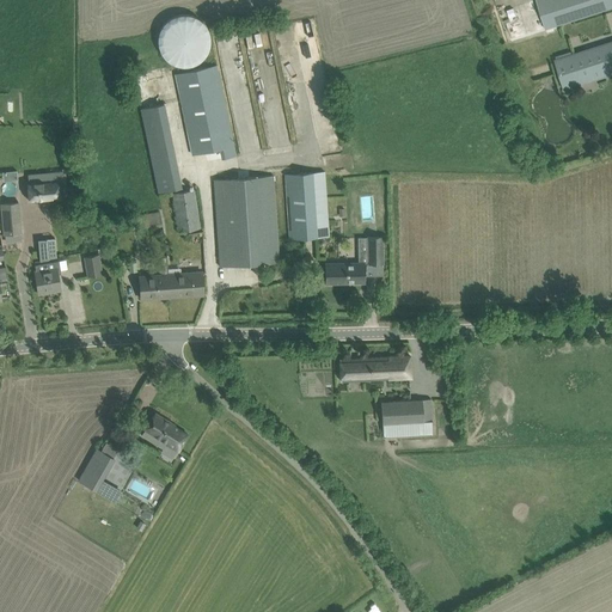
[(611,0),(536,0),(545,29),(611,7),(611,0)]
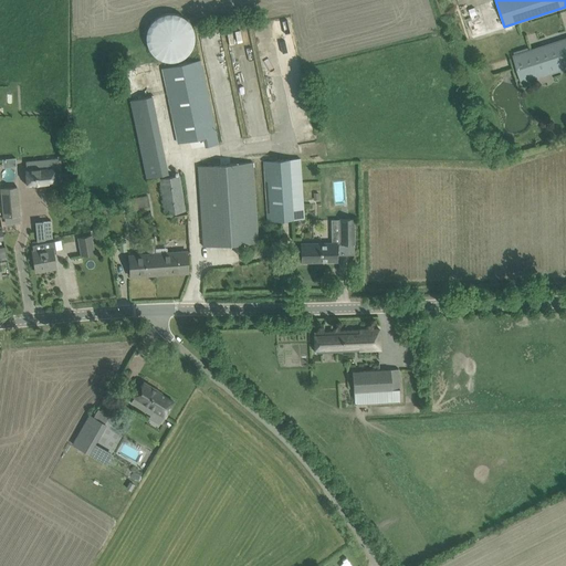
[(147,33),(147,37),(147,40),(147,43),(148,46),(149,49),(150,51),(152,52),(153,54),(155,56),(157,58),(160,60),(164,61),(167,62),(170,62),(173,62),(176,61),(179,60),(181,59),(184,58),(186,56),(188,54),(190,52),(191,49),(192,46),(194,44),(194,42),(194,39),(194,35),(194,33),(192,30),(191,27),(190,25),(189,24),(187,21),(186,20),(184,19),(181,17),(179,17),(177,16),(174,14),(170,14),(167,14),(164,16),(160,17),(157,19),(154,21),(152,23),(149,27),(148,30),(147,33)]
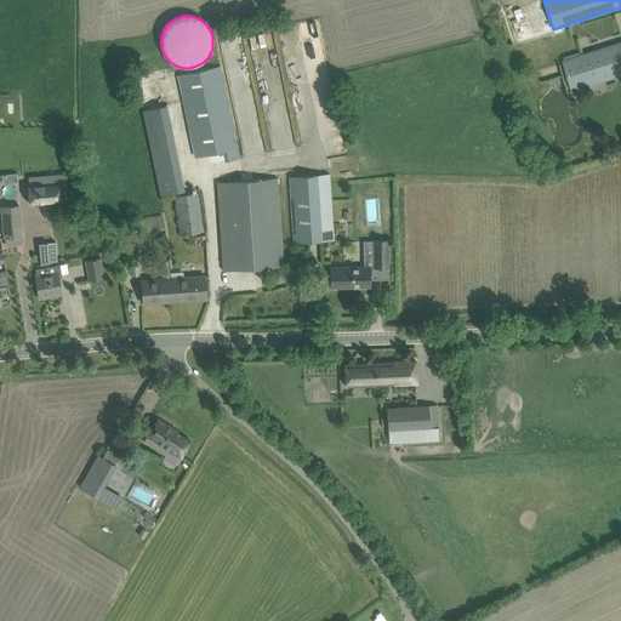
[(620,43),(562,62),(571,90),(620,74),(620,43)]
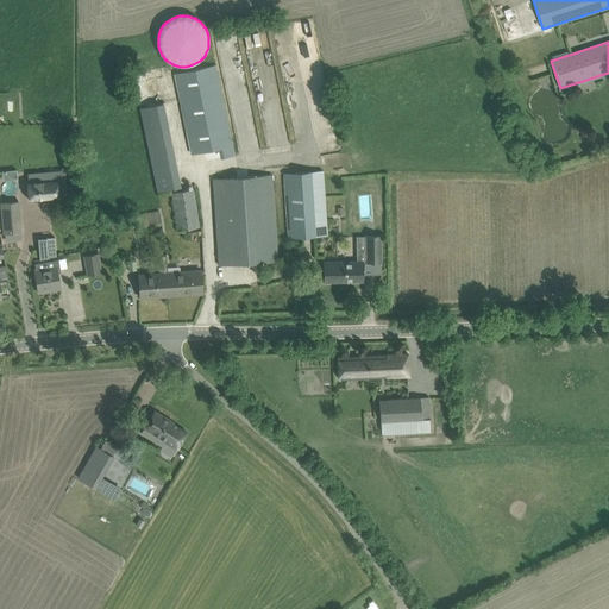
[(174,74),(192,155),(219,149),(220,158),(234,156),(215,66),(213,67),(212,62),(176,69),(177,74),(174,74)]
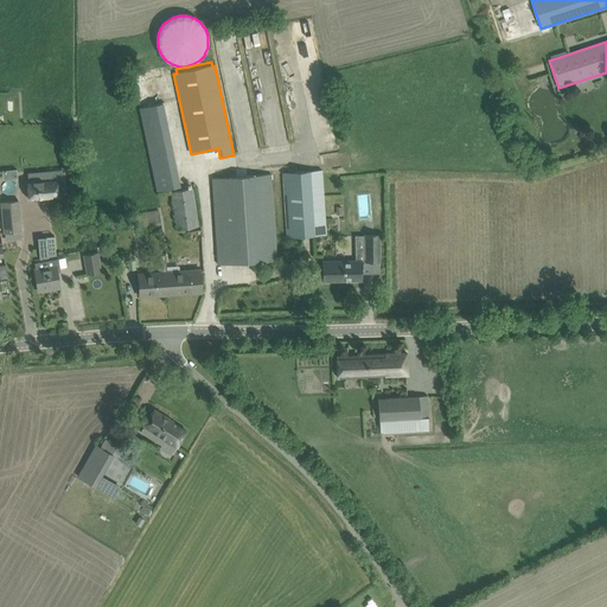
[(164,103),(139,108),(157,191),(180,186),(164,103)]
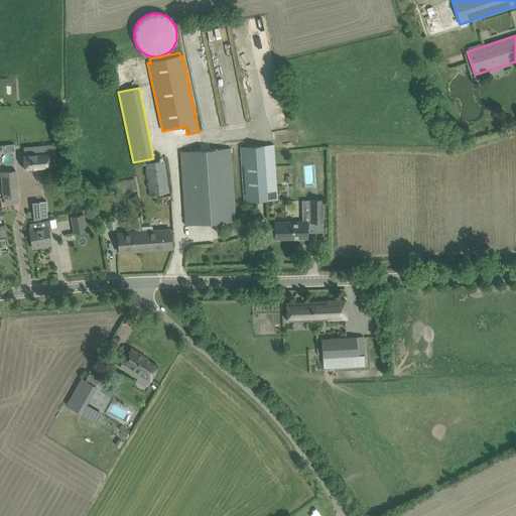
[(244,203),(278,200),(275,145),(240,147),(244,203)]
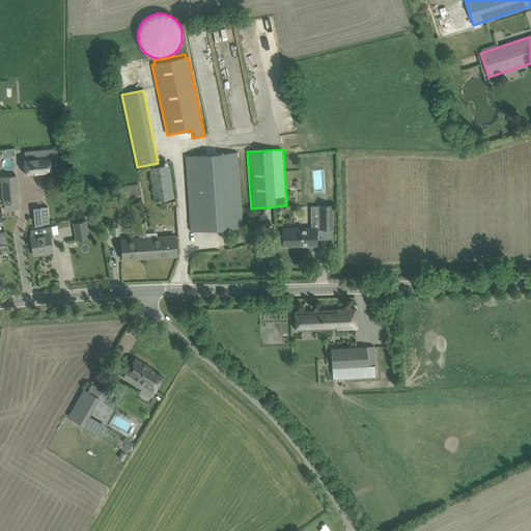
[(36,158),(24,159),(26,175),(52,172),(51,170),(58,170),(57,159),(50,160),(50,151),(36,154),(36,158)]
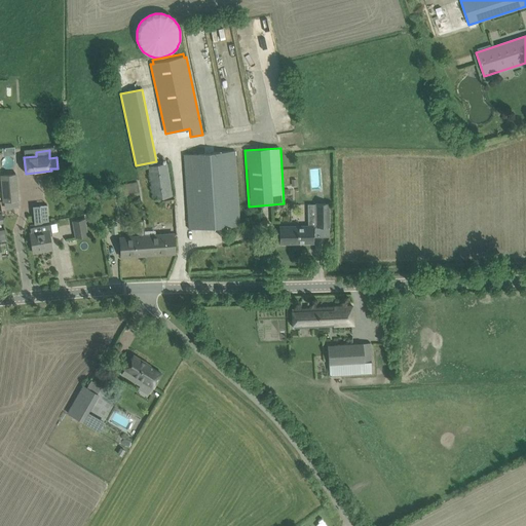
[(184,154),(184,159),(189,229),(240,226),(235,151),(184,154)]
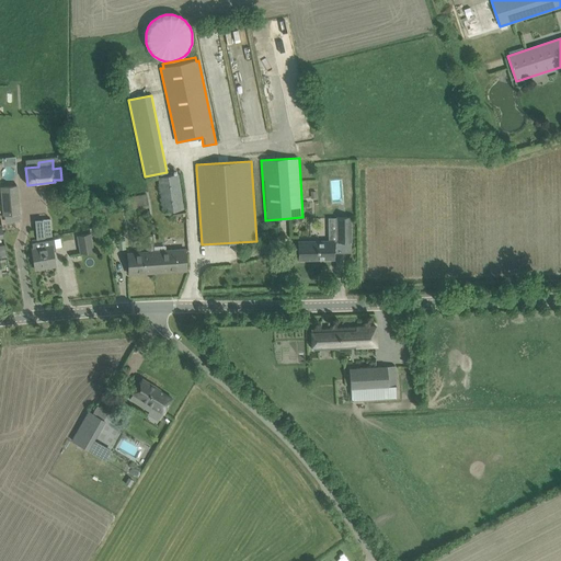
[(178,173),(158,176),(164,212),(183,208),(178,173)]
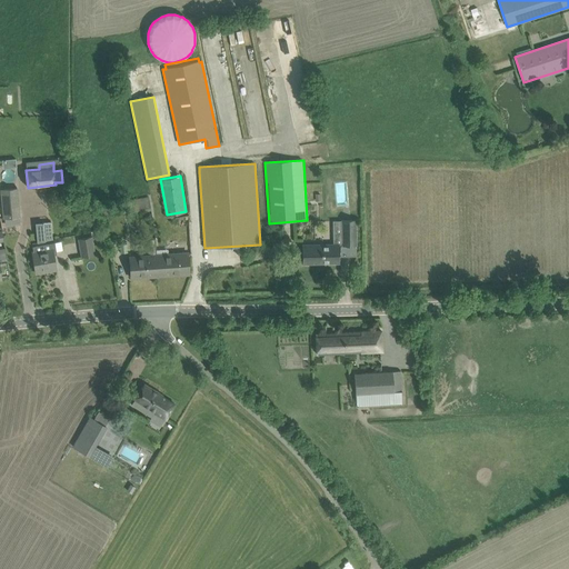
[(18,188),(2,189),(5,218),(20,217),(18,188)]
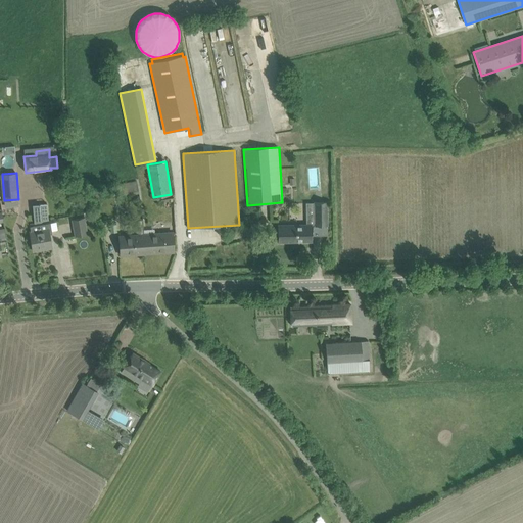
[(133,184),(119,187),(120,197),(135,194),(133,184)]
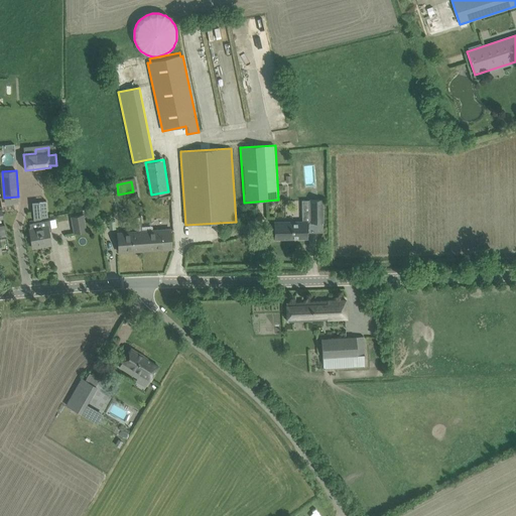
[(323,222),(323,199),(310,199),(310,223),(323,222)]
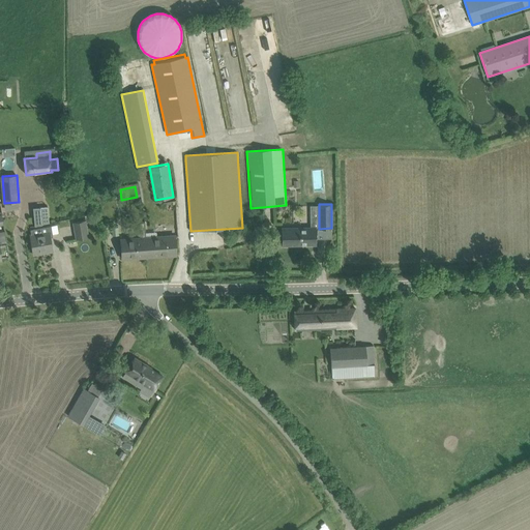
[(37,224),(49,223),(49,206),(36,206),(37,224)]
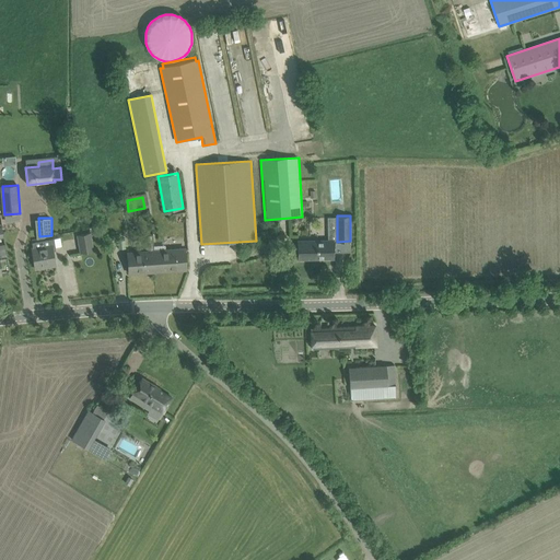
[(92,252),(90,234),(78,235),(80,253),(92,252)]
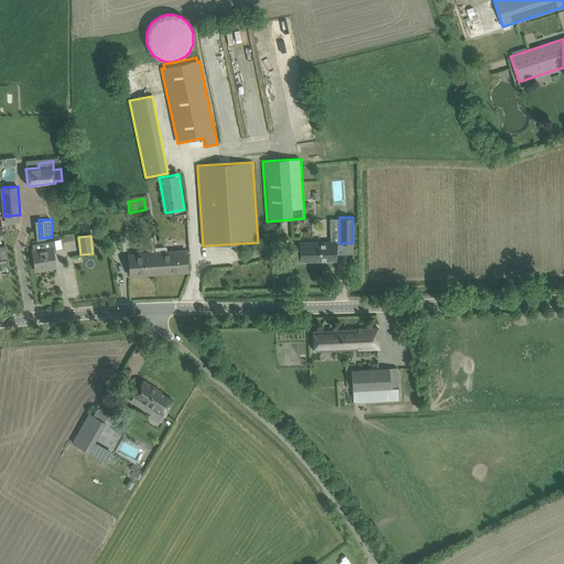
[(55,249),(63,248),(62,239),(54,240),(32,245),(33,250),(32,250),(35,271),(56,268),(53,252),(56,252),(55,249)]
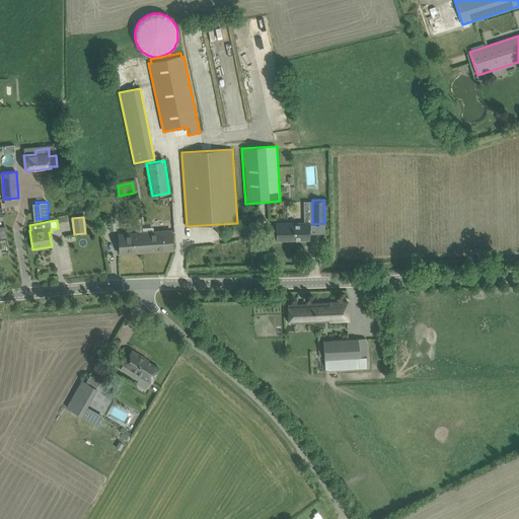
[(309,239),(309,229),(308,223),(276,224),(277,240),(309,239)]
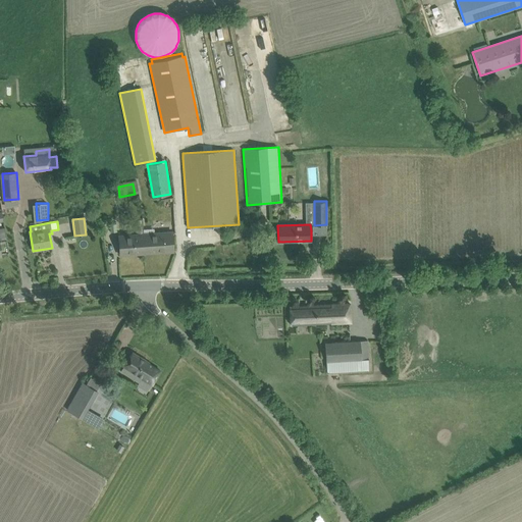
[(0,255),(1,255),(1,254),(8,253),(6,239),(5,227),(0,227),(0,255)]
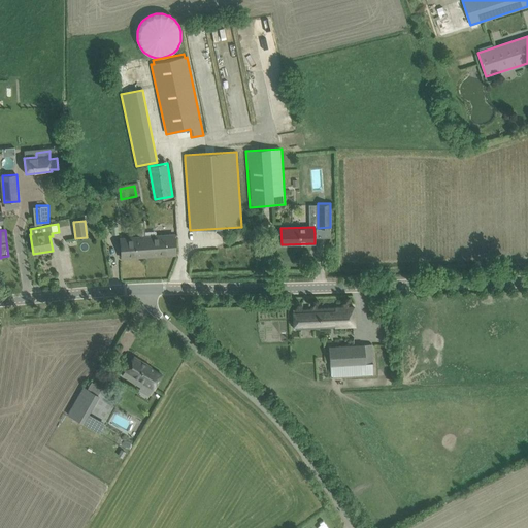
[(174,235),(146,236),(146,242),(144,242),(145,256),(175,254),(174,235)]
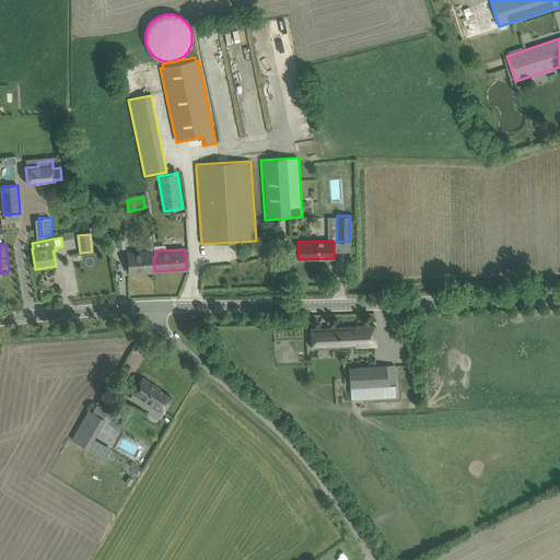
[(155,257),(155,251),(127,253),(129,273),(154,271),(153,257),(155,257)]
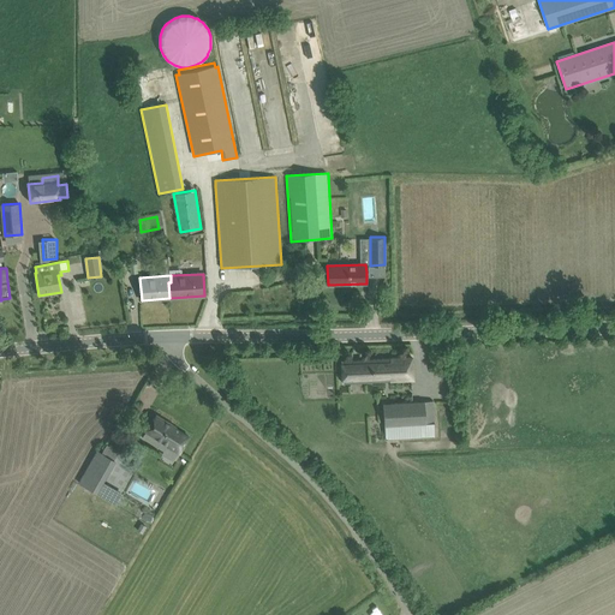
[(342,383),(413,380),(412,358),(341,360),(342,383)]
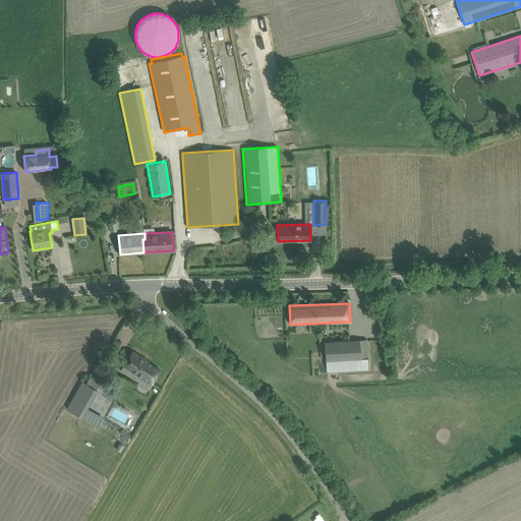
[(367,358),(367,350),(366,340),(325,342),(327,371),(347,370),(347,360),(367,358)]
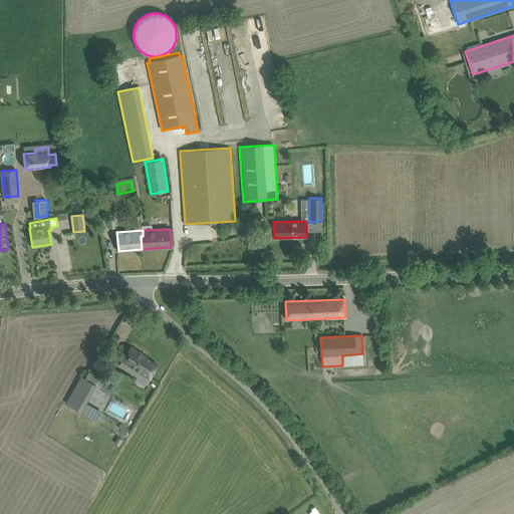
[(150,378),(158,364),(142,355),(143,354),(131,346),(121,361),(129,365),(126,370),(138,376),(140,372),(150,378)]
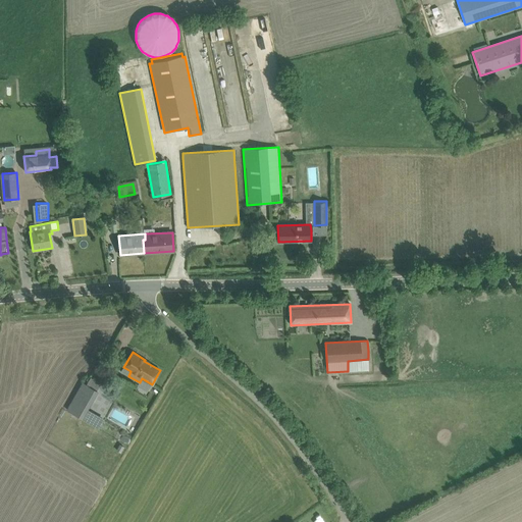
[(97,390),(83,382),(67,409),(82,417),(97,390)]
